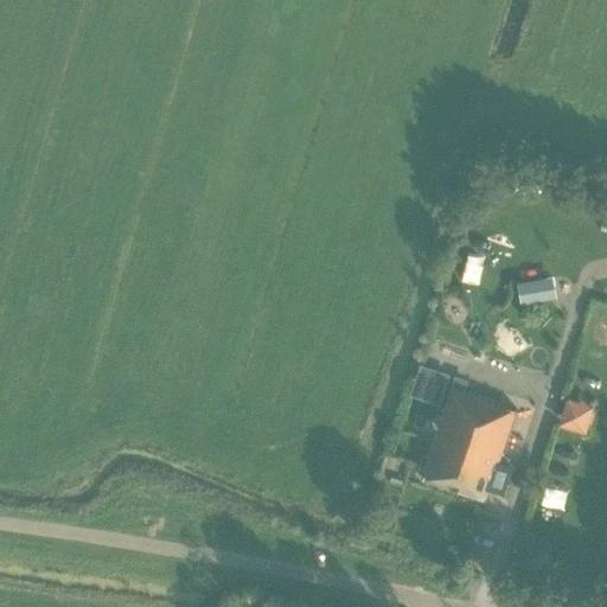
[(517,282),(521,304),(548,299),(544,278),(517,282)]
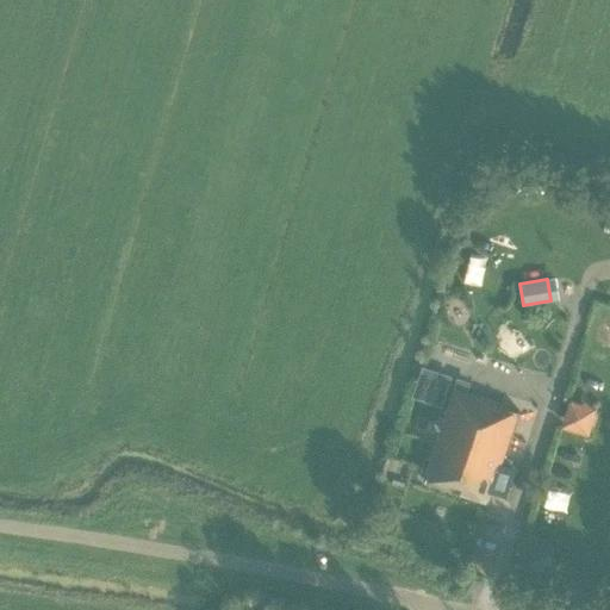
[(526,362),(556,367),(558,353),(528,349),(526,362)]
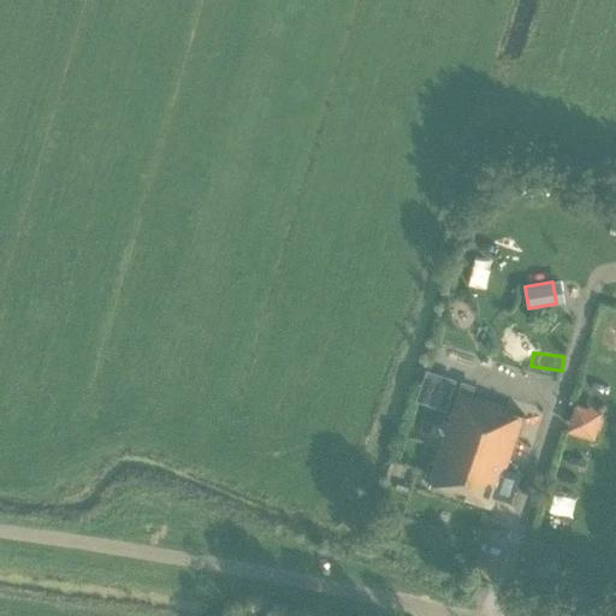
[(444,410),(449,395),(420,386),(415,401),(444,410)]
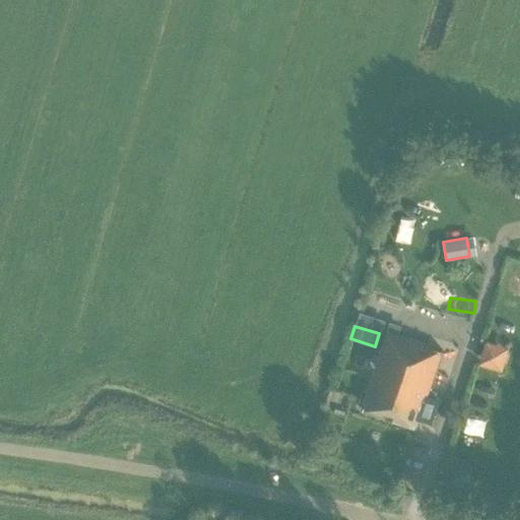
[(428,346),(391,333),(363,410),(414,430),(419,413),(433,417),(440,396),(428,392),(441,353),(427,348),(428,346)]
